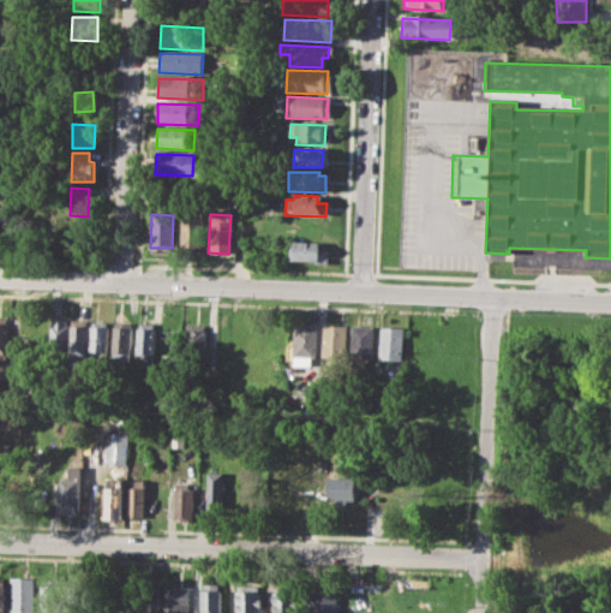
[(179,250),(180,215),(201,216),(199,251),(179,250)]
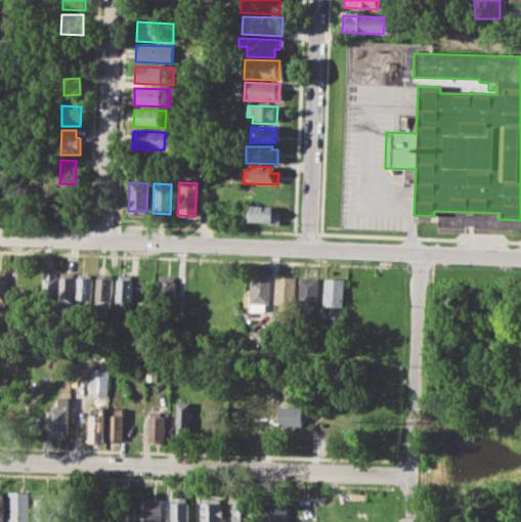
[(248,206),(270,207),(270,214),(276,214),(276,225),(247,224),(248,206)]
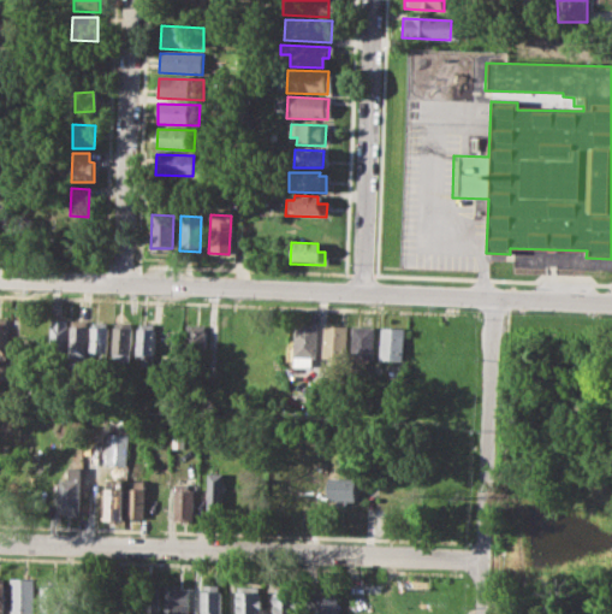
[(48,320),(67,320),(66,362),(47,362),(48,320)]
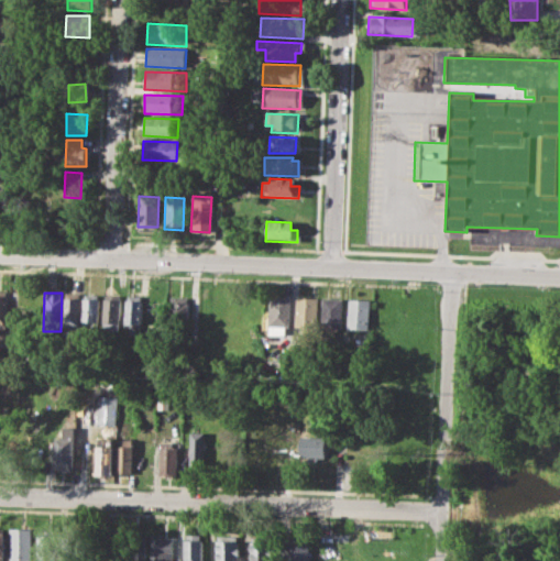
[(65,294),(64,327),(77,328),(78,294),(65,294)]
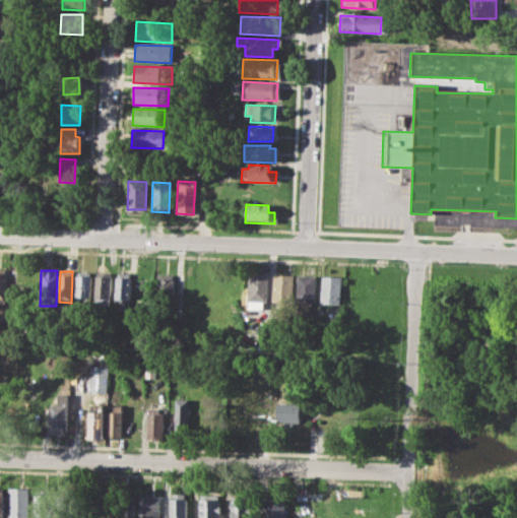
[(76,272),(74,304),(88,305),(89,272),(76,272)]
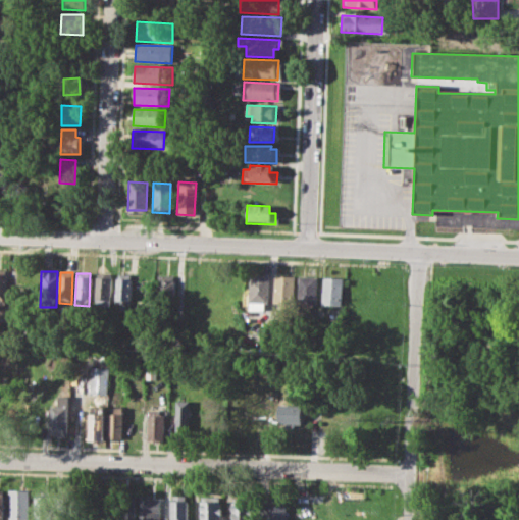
[(95,273),(94,305),(109,306),(110,274),(95,273)]
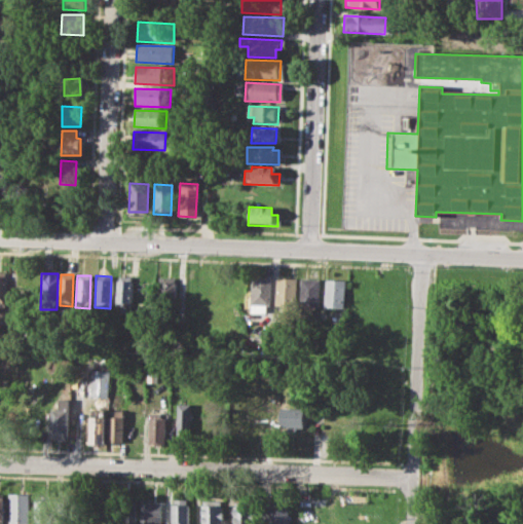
[(117,276),(132,277),(129,303),(123,303),(122,308),(115,308),(117,276)]
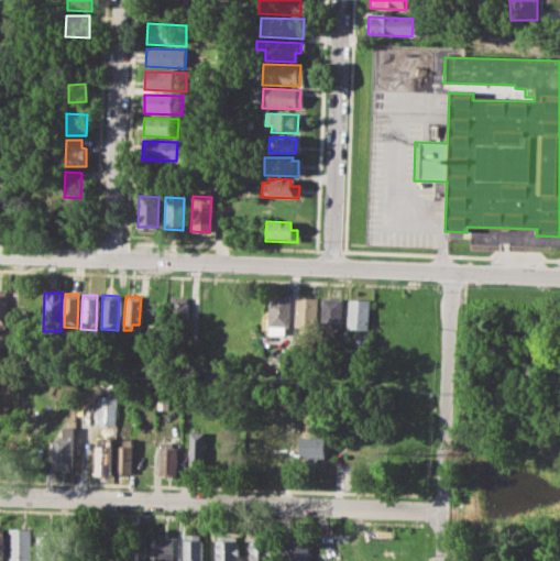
[(267,297),(288,297),(287,328),(282,328),(282,336),(266,334),(267,297)]
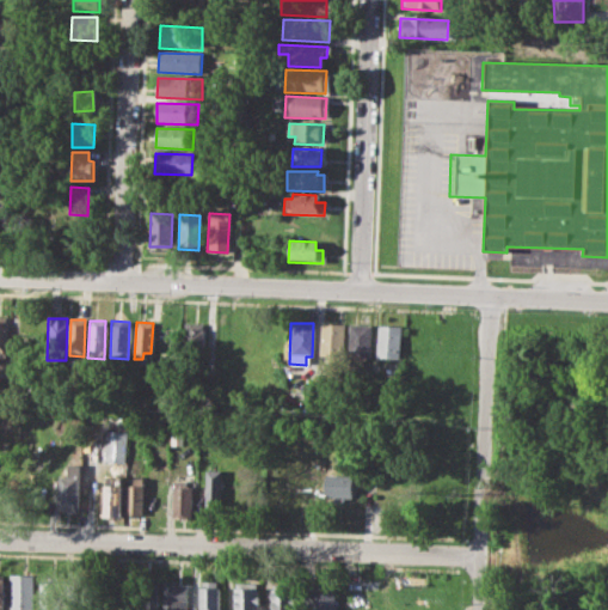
[(182,324),(201,325),(200,363),(180,363),(182,324)]
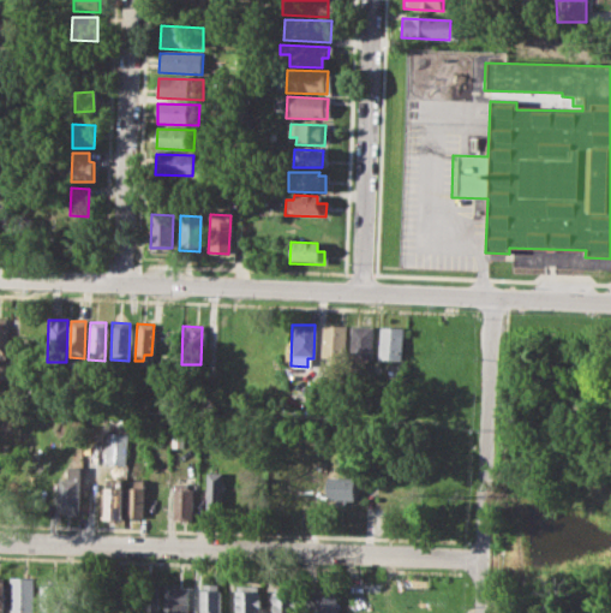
[(321,326),(319,357),(343,358),(345,327),(321,326)]
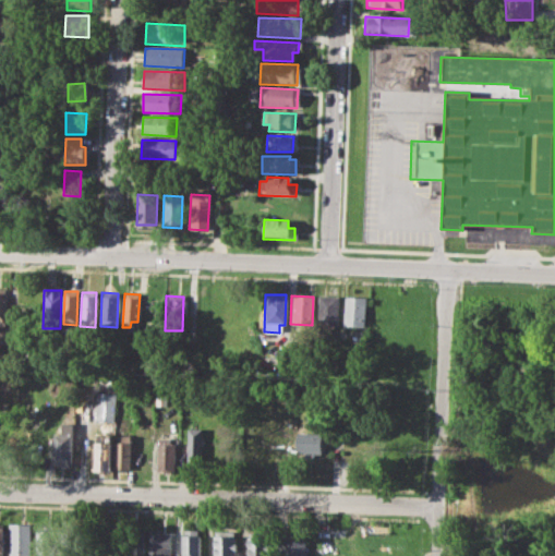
[(316,298),(337,298),(336,328),(315,327),(316,298)]
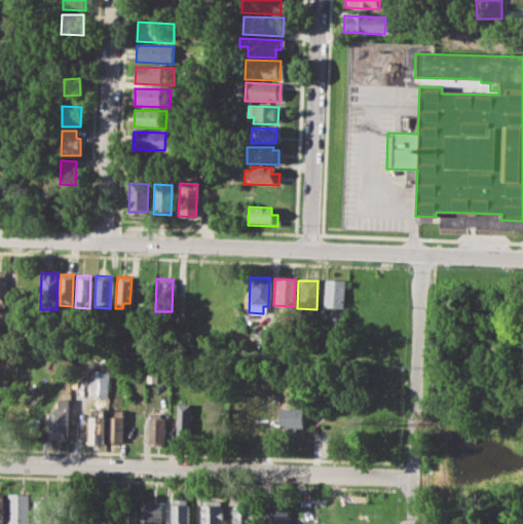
[(324,282),(323,309),(343,309),(343,282),(324,282)]
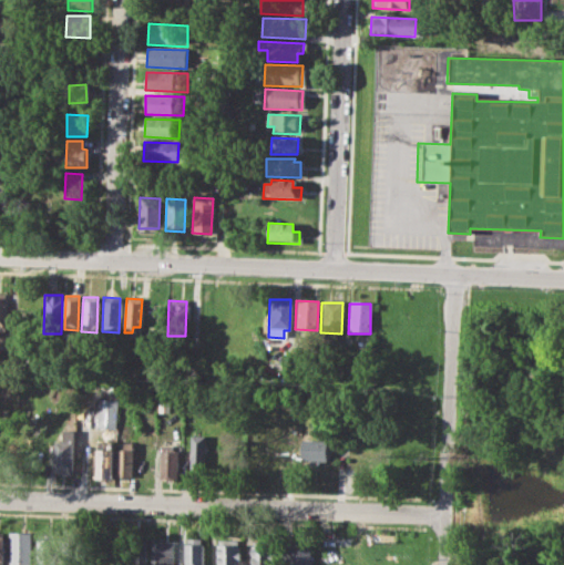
[(95,401),(115,401),(115,430),(94,429),(95,401)]
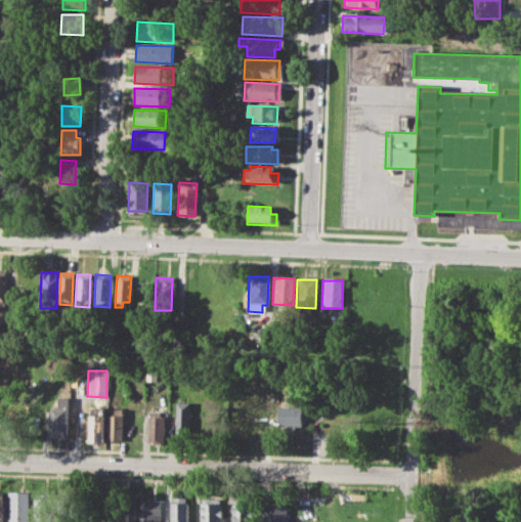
[(48,439),(49,408),(54,408),(55,397),(67,397),(64,440),(48,439)]
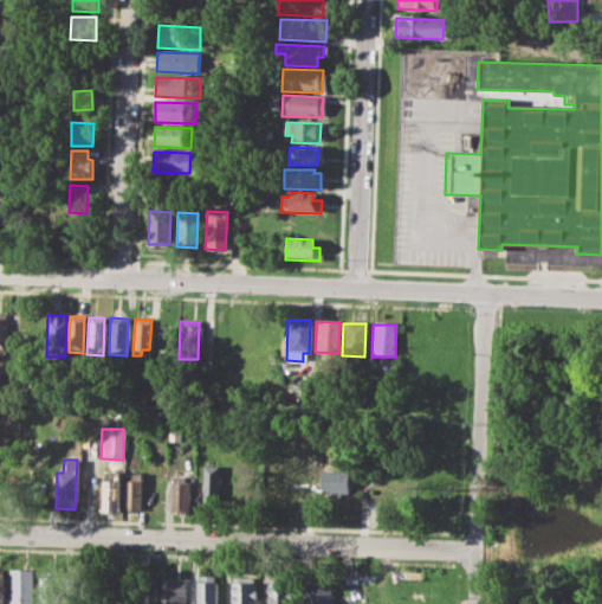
[(200,467),(218,467),(217,495),(200,495),(200,467)]
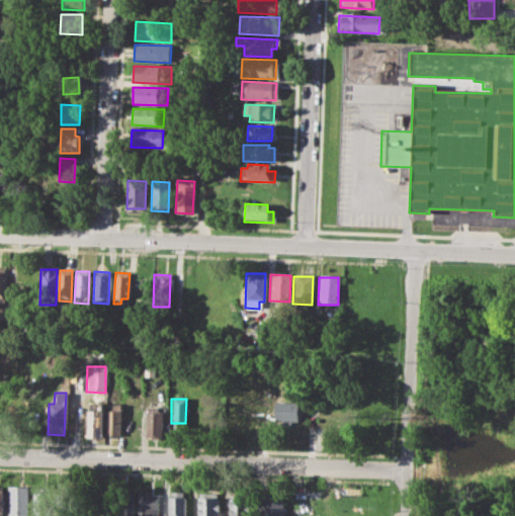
[(272,422),(273,402),(297,403),(296,423),(272,422)]
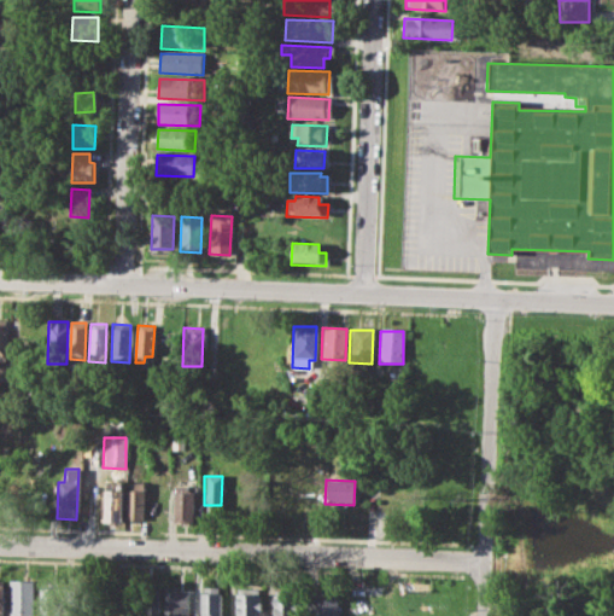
[(103,518),(104,481),(124,482),(122,519),(103,518)]
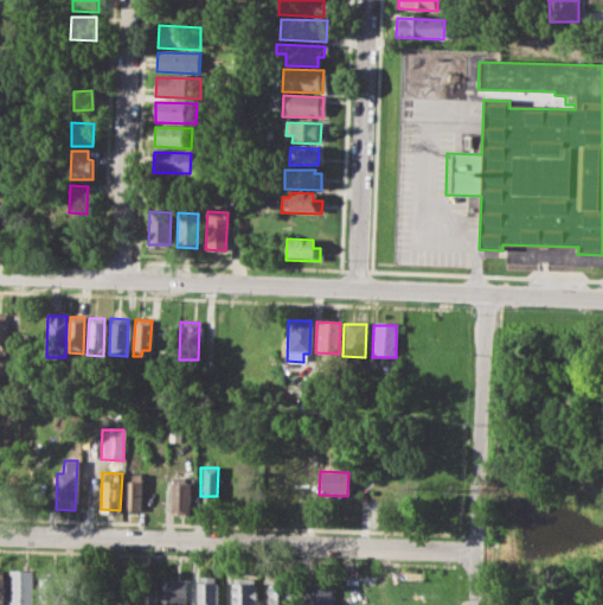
[(168,479),(187,479),(186,515),(167,515),(168,479)]
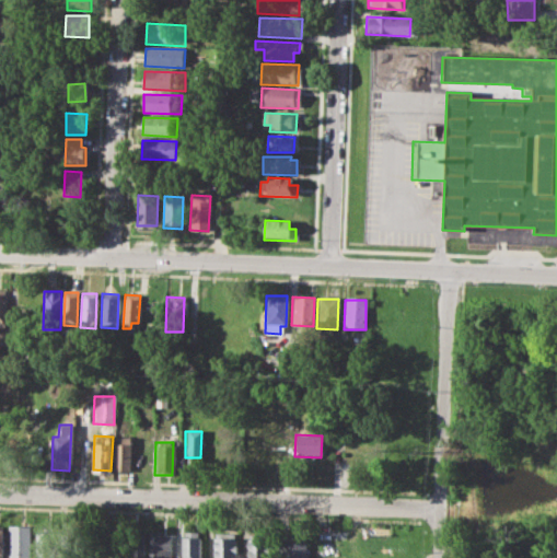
[(114,446),(113,473),(128,473),(129,446),(114,446)]
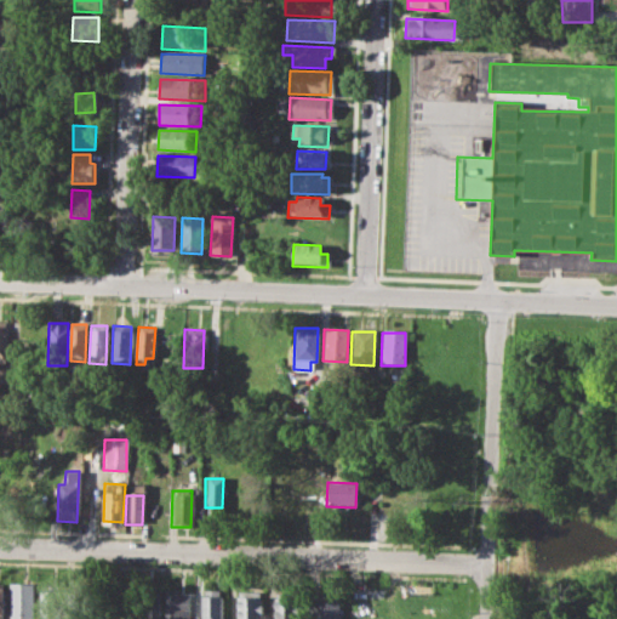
[(6,618),(7,584),(32,585),(30,618),(6,618)]
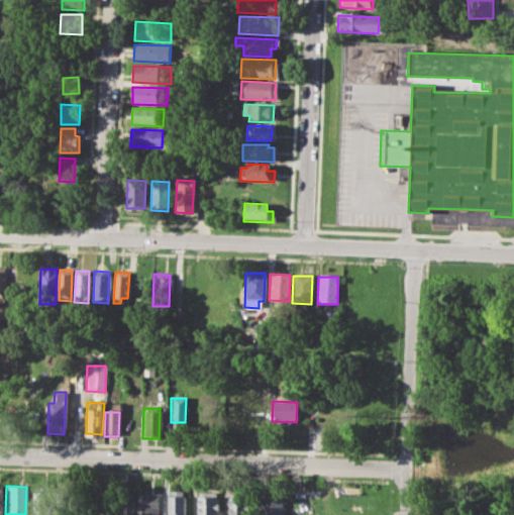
[(163,514),(163,496),(168,497),(168,491),(179,492),(179,497),(183,497),(182,514),(163,514)]
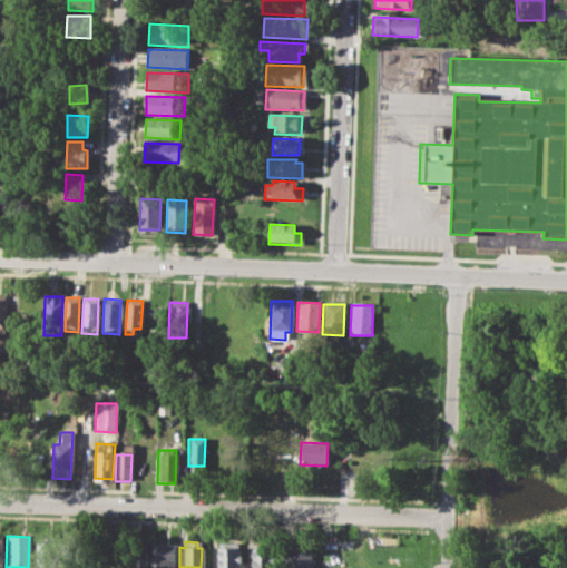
[(146,567),(148,542),(160,544),(160,548),(169,548),(168,567),(146,567)]
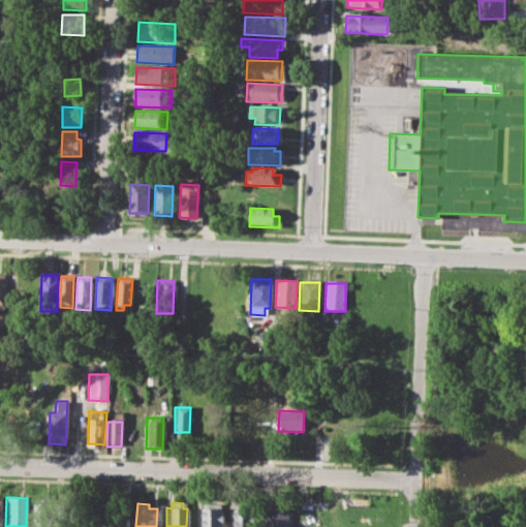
[(198,503),(198,526),(218,526),(219,504),(198,503)]
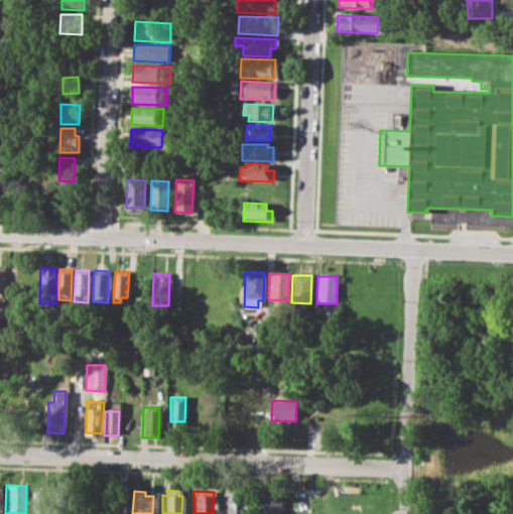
[(224,513),(224,497),(228,497),(228,492),(243,492),(242,498),(247,498),(247,513),(224,513)]
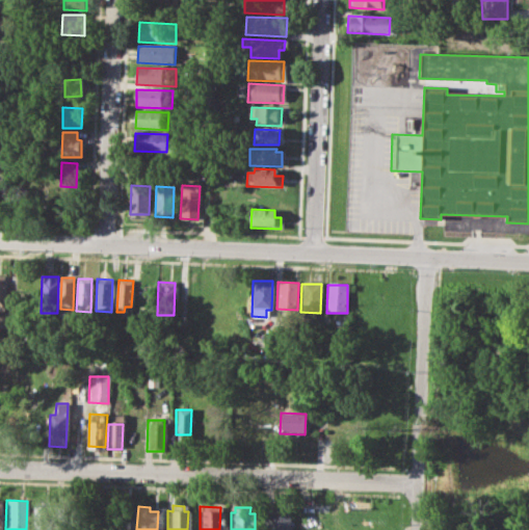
[(113,529),(114,510),(133,510),(132,529),(113,529)]
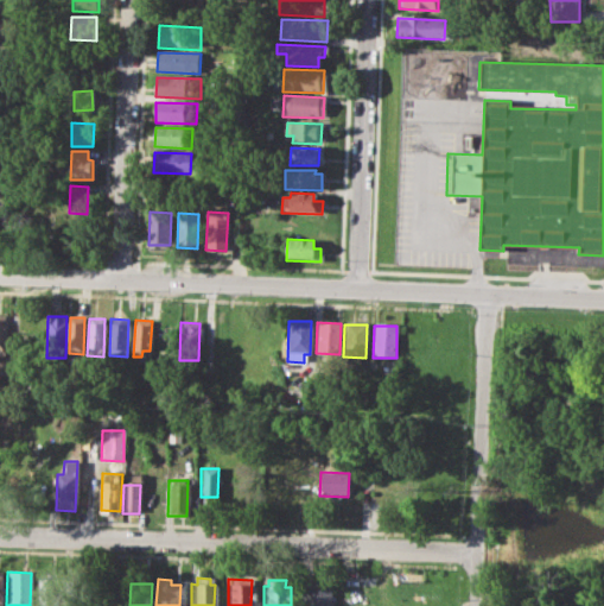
[(298,605),(298,598),(306,598),(306,584),(326,584),(326,605),(298,605)]
